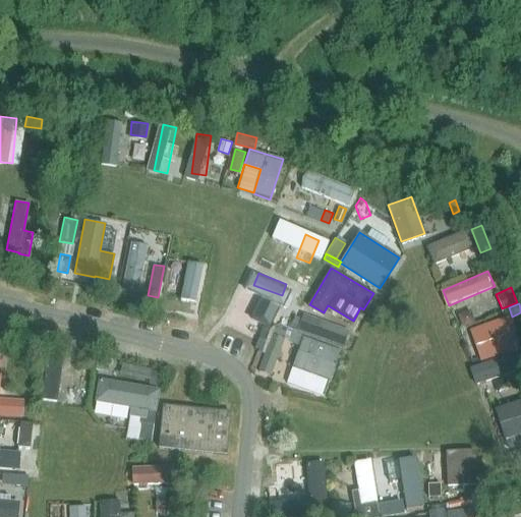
[(474,307),(460,312),(465,328),(479,323),(474,307)]
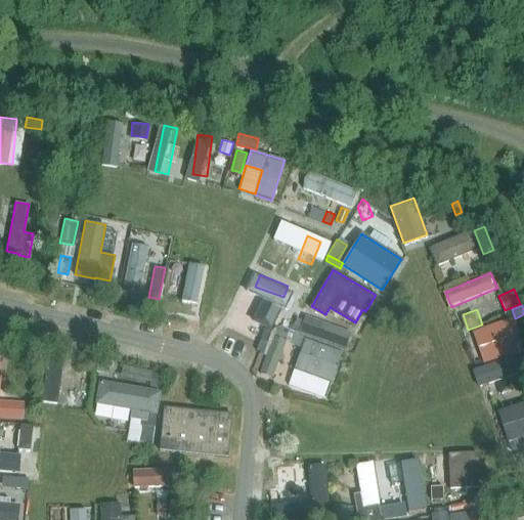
[(304,315),(303,319),(296,316),(289,328),(289,329),(294,330),(298,332),(297,333),(305,336),(344,349),(348,336),(329,330),(331,325),(304,315)]
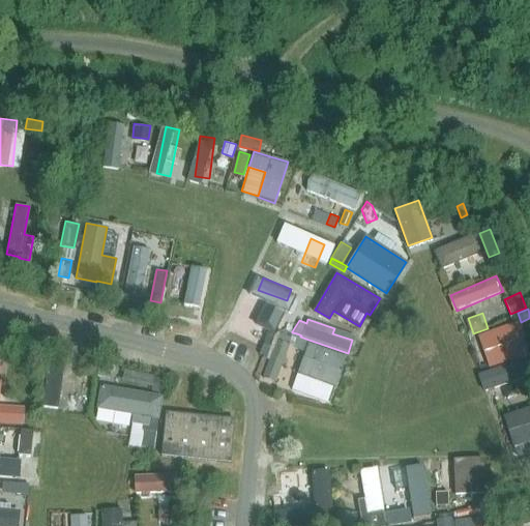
[(519,321),(479,334),(490,364),(526,351),(521,337),(523,335),(519,321)]
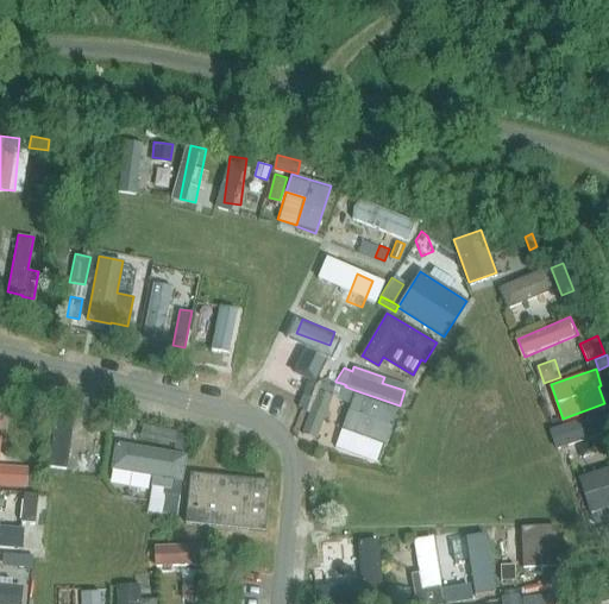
[(318,389),(302,431),(314,435),(330,394),(318,389)]
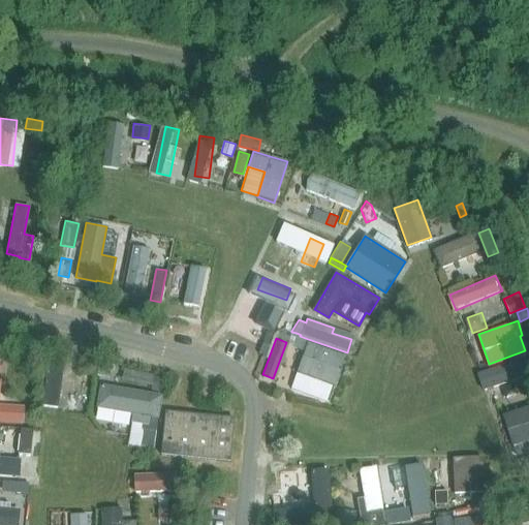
[(343,356),(308,342),(298,371),(333,383),(343,356)]
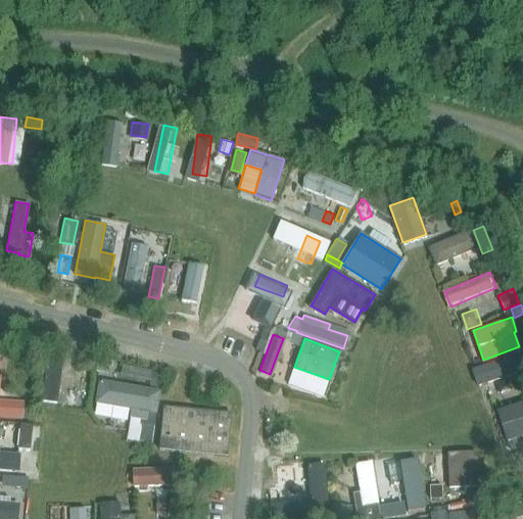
[(109,370),(111,357),(99,355),(97,369),(109,370)]
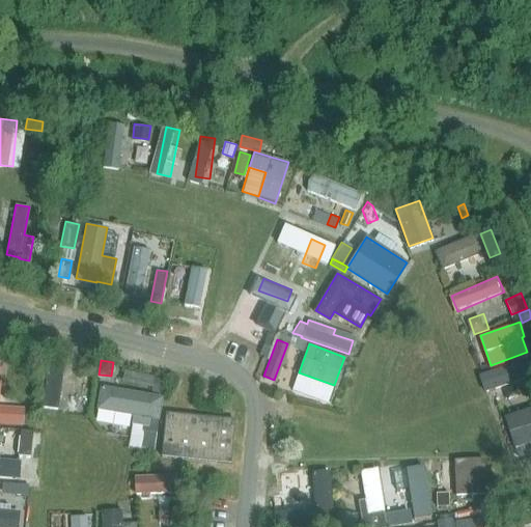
[(491,383),(524,378),(522,364),(488,369),(491,383)]
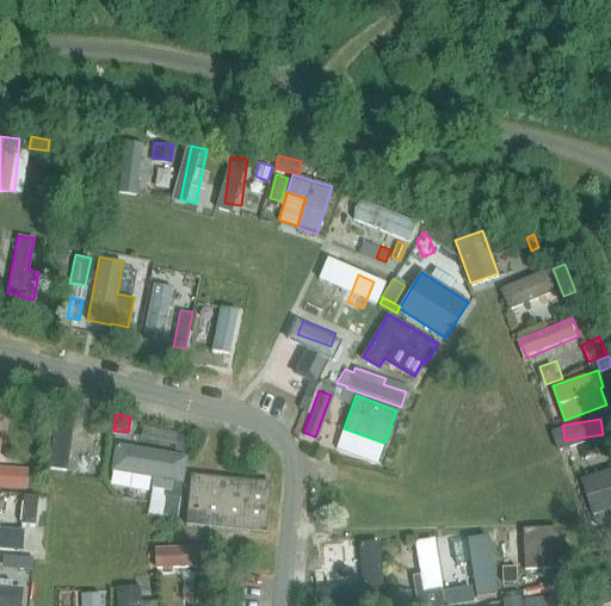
[(176,446),(187,449),(190,434),(178,432),(176,440),(176,446)]
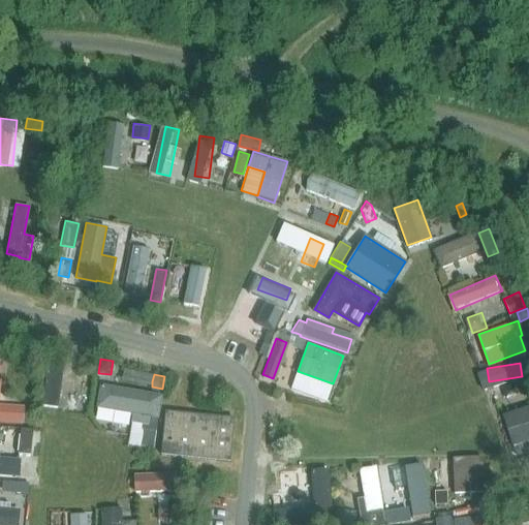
[(0,378),(0,420),(22,422),(23,406),(0,403),(0,381),(0,378)]
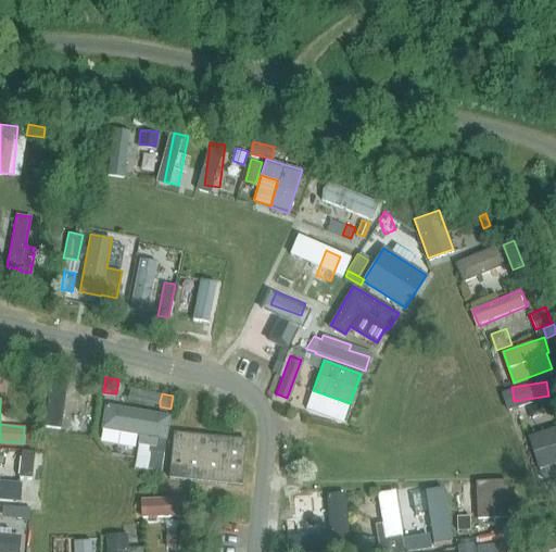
[(555,427),(529,436),(539,466),(555,461),(555,427)]
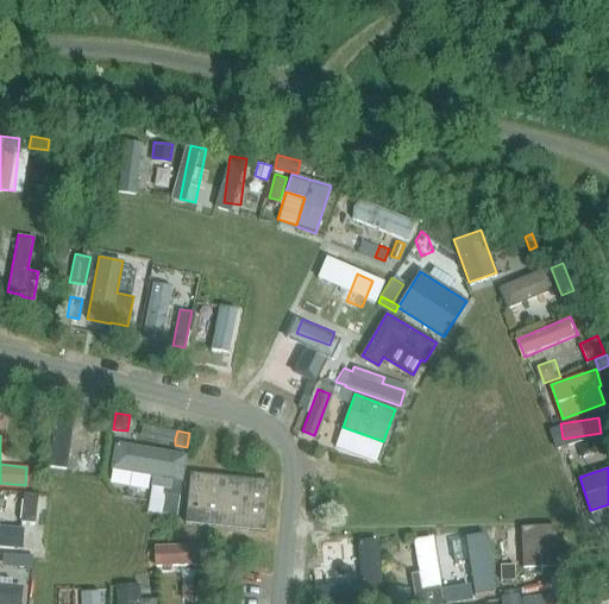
[(265,529),(270,479),(192,472),(187,522),(265,529)]
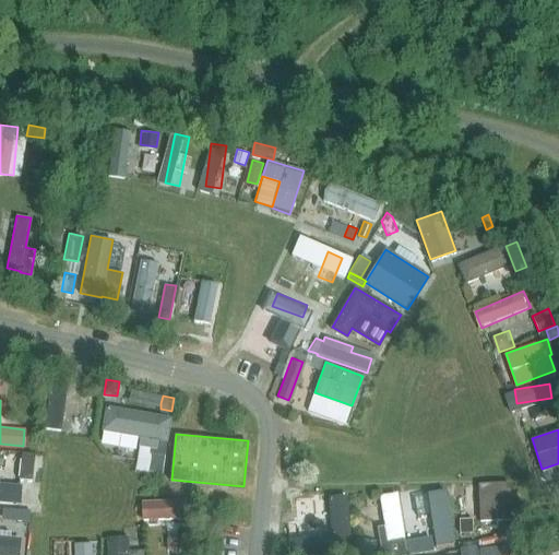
[(152,438),(150,447),(150,452),(152,452),(163,455),(165,440),(152,438)]
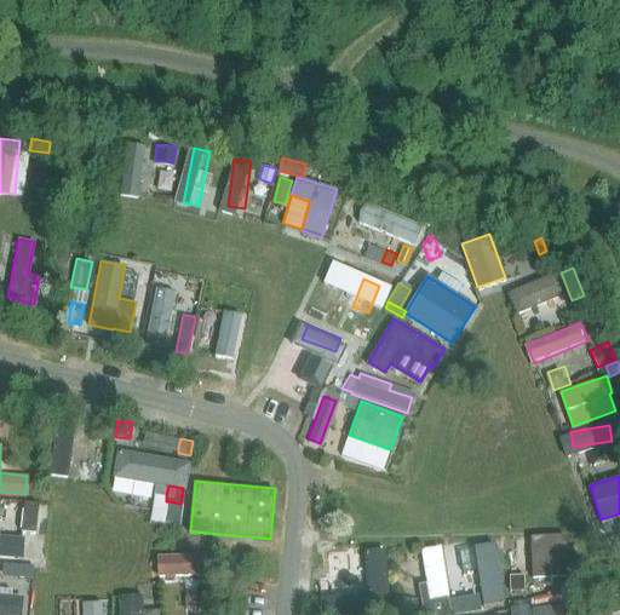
[(183,504),(181,504),(168,501),(166,501),(166,495),(154,493),(149,518),(179,523),(183,504)]
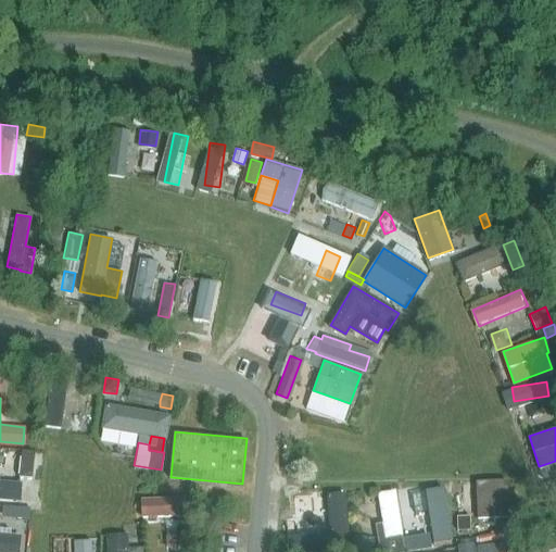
[(22,449),(19,475),(33,476),(35,450),(22,449)]
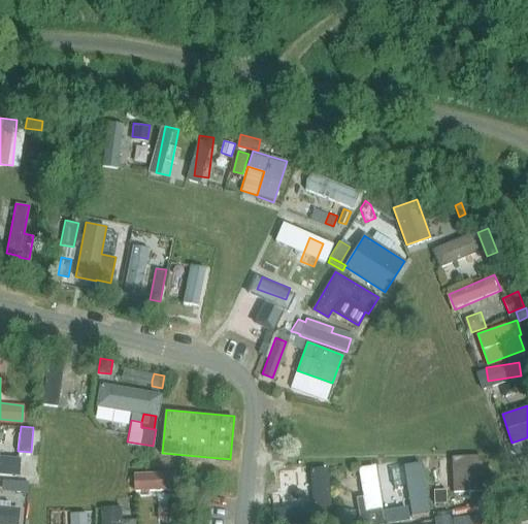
[(473,492),(471,461),(449,462),(451,493),(473,492)]
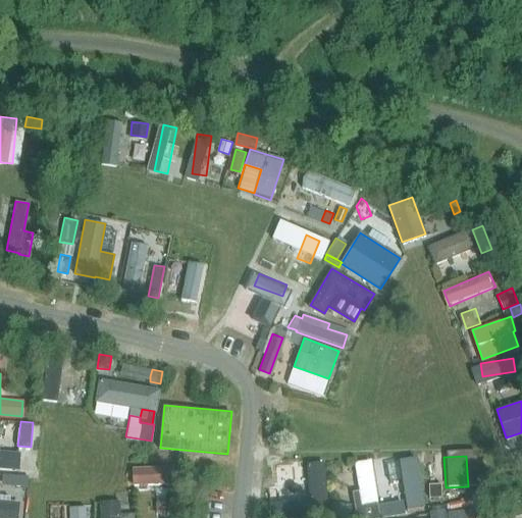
[(354,461),(359,487),(351,489),(356,517),(376,517),(379,517),(369,459),(354,461)]
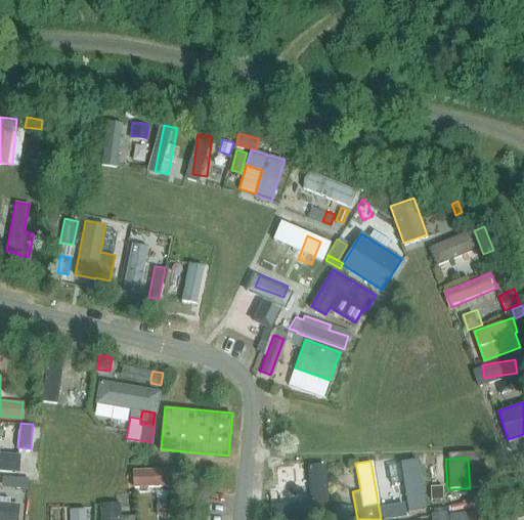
[(330,463),(313,464),(314,517),(331,516),(330,463)]
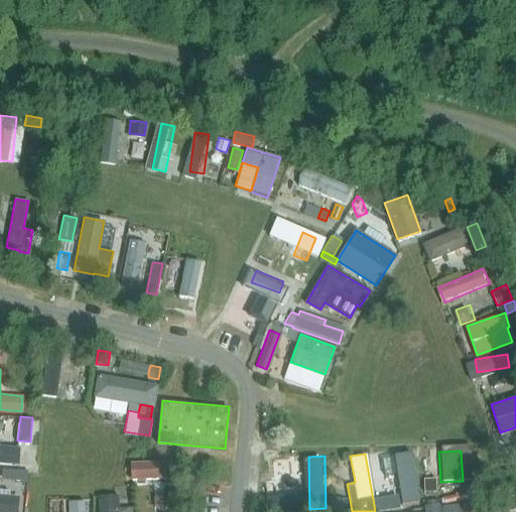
[(175,459),(132,461),(133,478),(175,477),(175,459)]
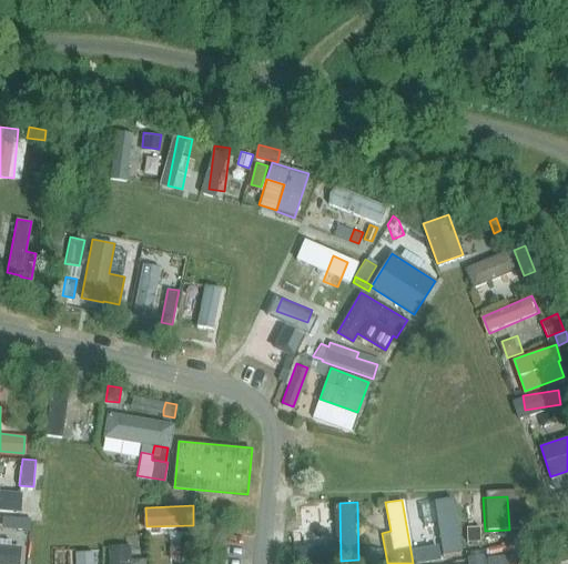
[(14,527),(30,529),(31,517),(16,516),(14,527)]
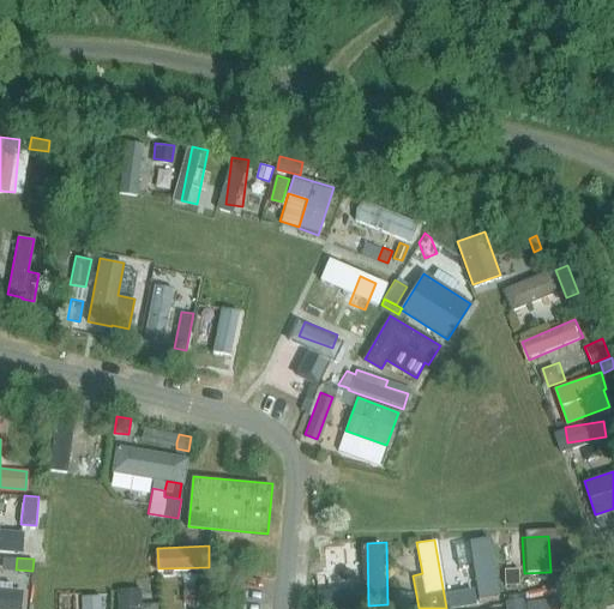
[(518,568),(504,568),(504,583),(519,583),(518,568)]
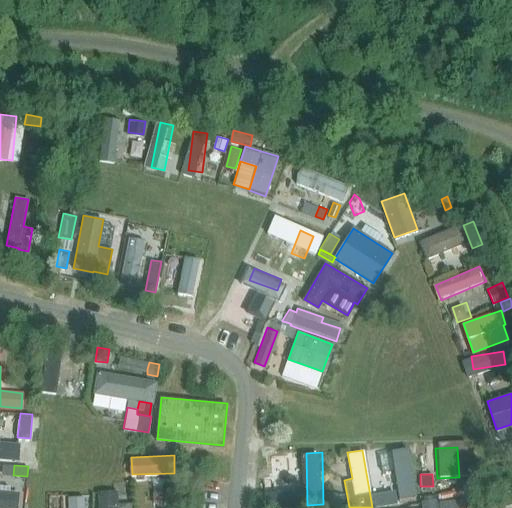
[(467,494),(479,492),(478,484),(466,486),(467,494)]
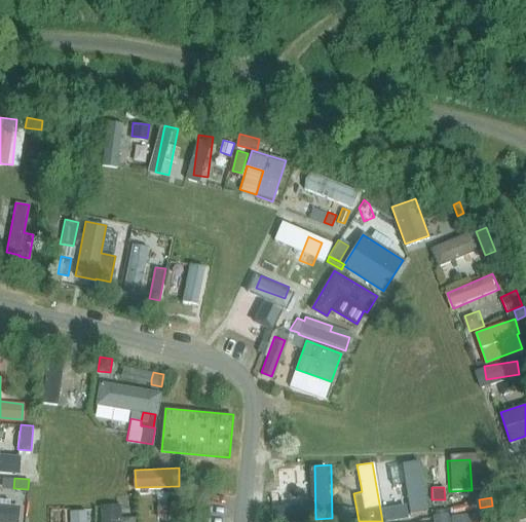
[(0,521),(22,521),(23,502),(0,500),(0,521)]
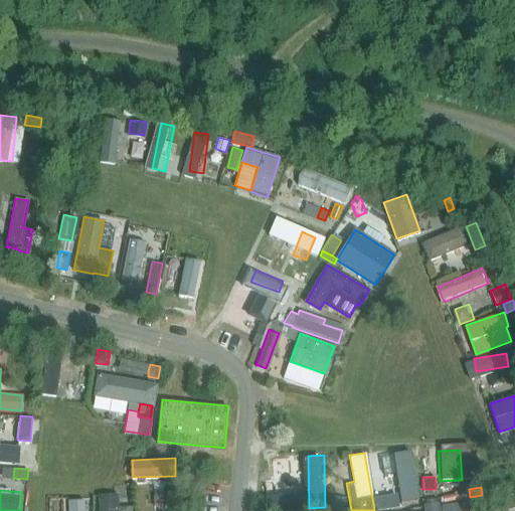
[(157,491),(158,506),(173,505),(172,490),(157,491)]
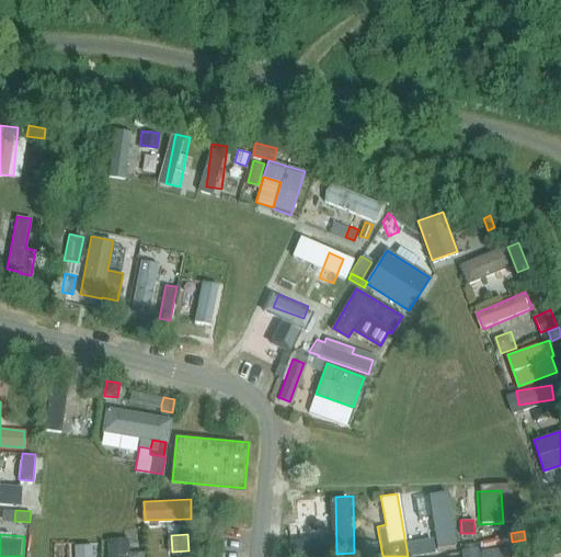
[(100,556),(147,556),(147,549),(133,549),(133,537),(100,538),(100,556)]
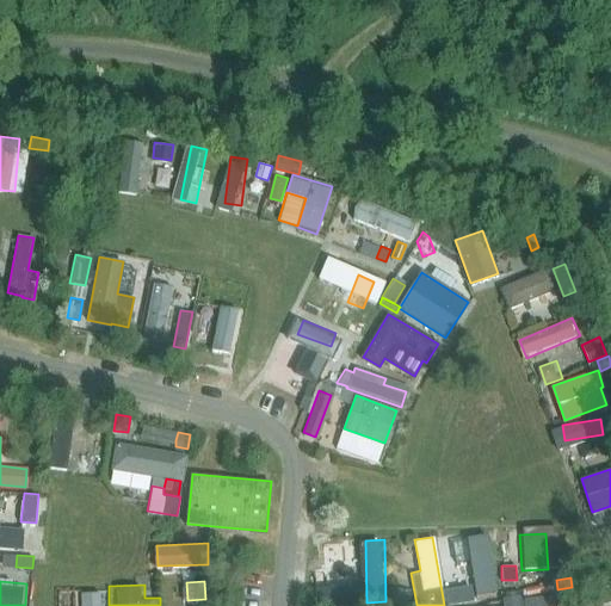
[(602,597),(610,594),(610,585),(599,587),(602,597)]
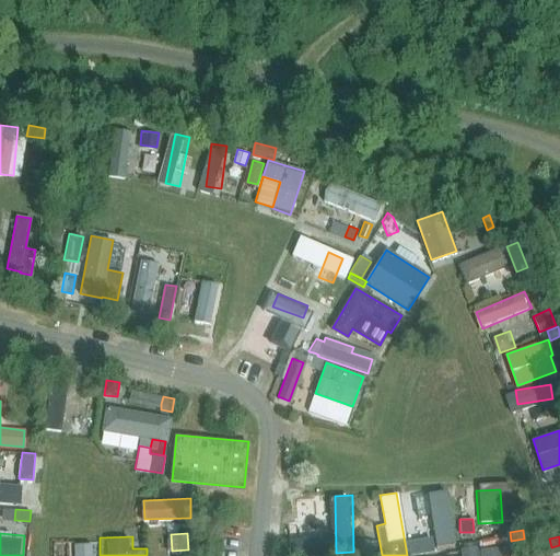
[(357,537),(356,552),(374,553),(375,540),(357,537)]
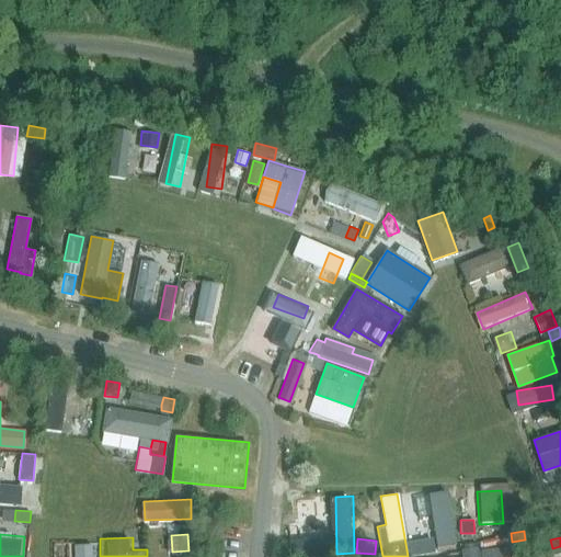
[(409,556),(434,552),(432,538),(407,543),(409,556)]
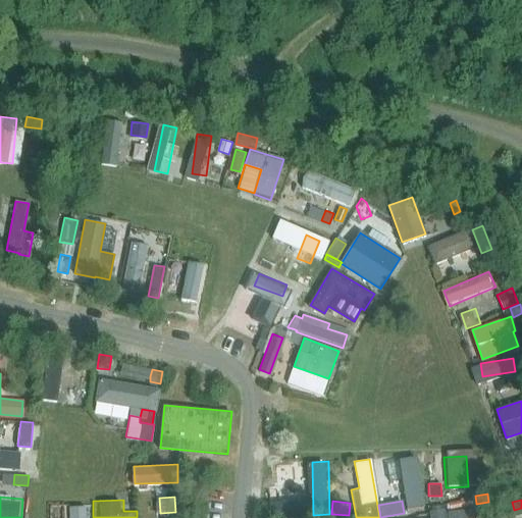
[(288,517),(300,517),(299,504),(286,505),(288,517)]
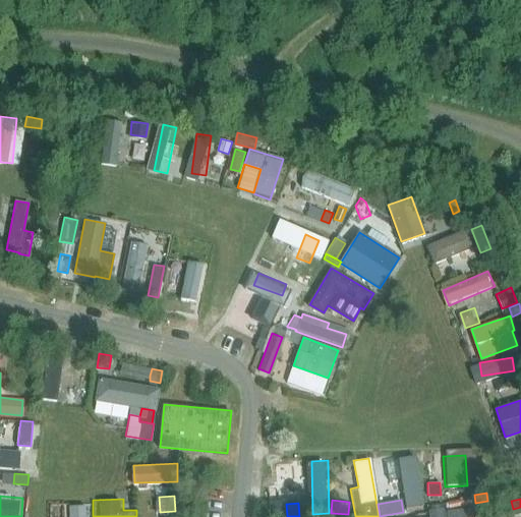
[(447,510),(448,516),(474,516),(473,507),(447,510)]
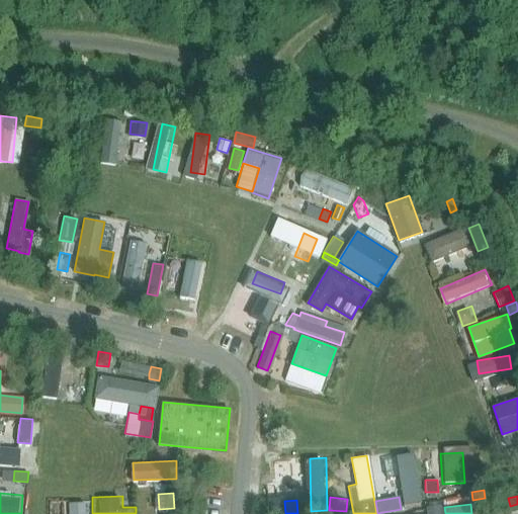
[(440,513),(440,505),(426,506),(426,513),(440,513)]
